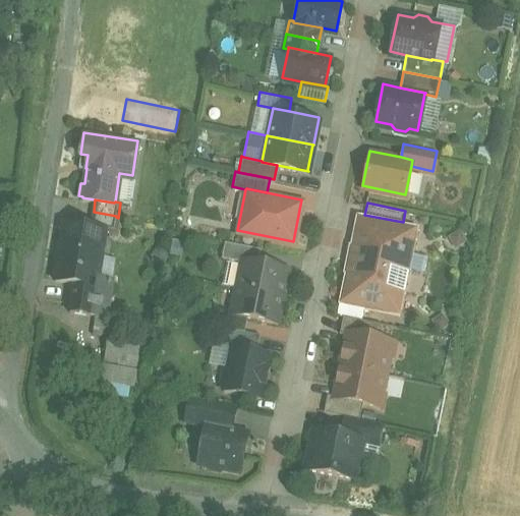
[(116,216),(94,212),(92,225),(106,227),(105,229),(113,230),(116,217),(116,216)]
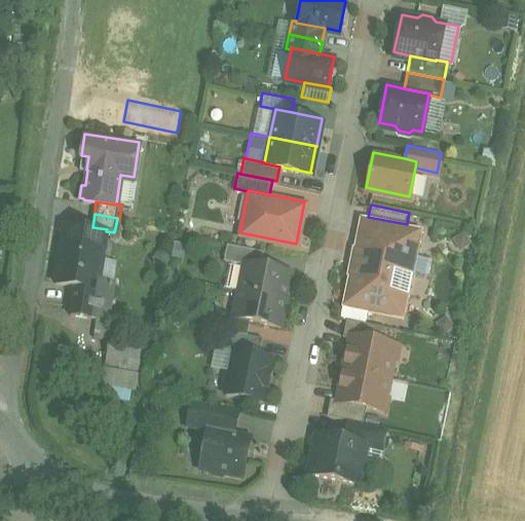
[(368,217),(361,215),(354,244),(415,256),(420,227),(407,224),(368,217)]
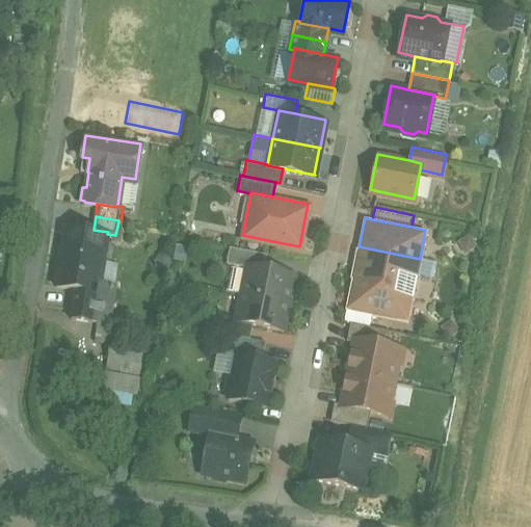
[(94,230),(64,226),(55,284),(75,287),(70,316),(97,320),(107,321),(113,282),(100,280),(107,234),(108,232),(94,230)]
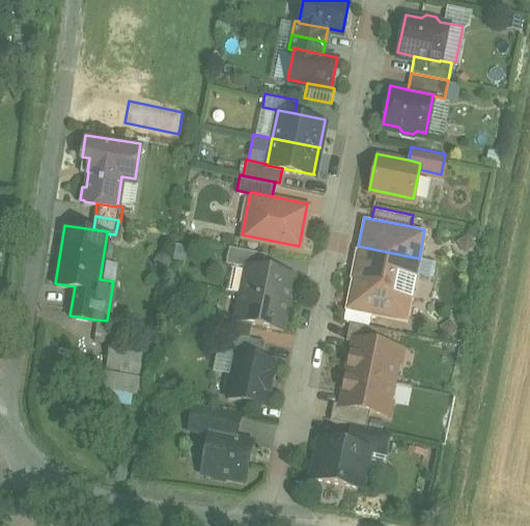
[(266,252),(228,245),(225,260),(233,263),(246,265),(247,263),(262,267),(266,252)]
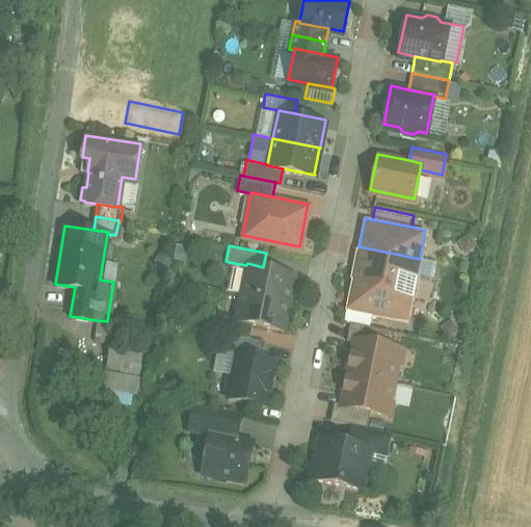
[(420,259),(359,246),(346,307),(407,319),(420,259)]
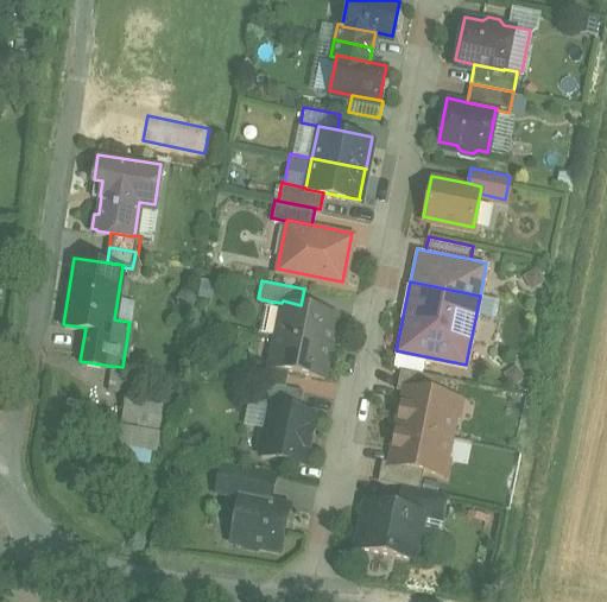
[(301,305),(283,301),(282,303),(267,301),(261,329),(277,333),(330,343),(336,314),(336,312),(301,305)]
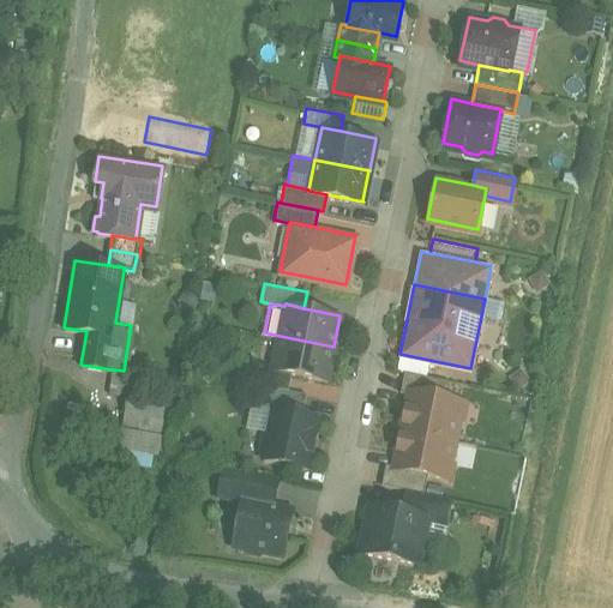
[(334,347),(280,336),(272,367),(328,379),(328,378),(326,378),(332,348),(334,348),(334,347)]
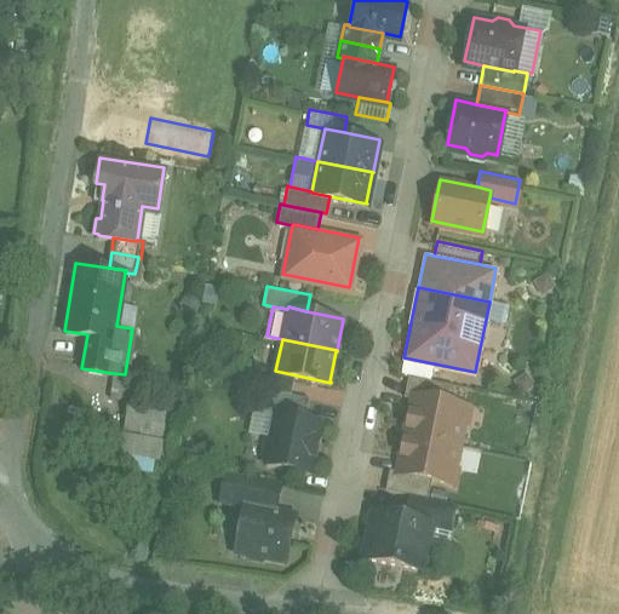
[(270,371),(251,366),(248,383),(267,388),(270,371)]
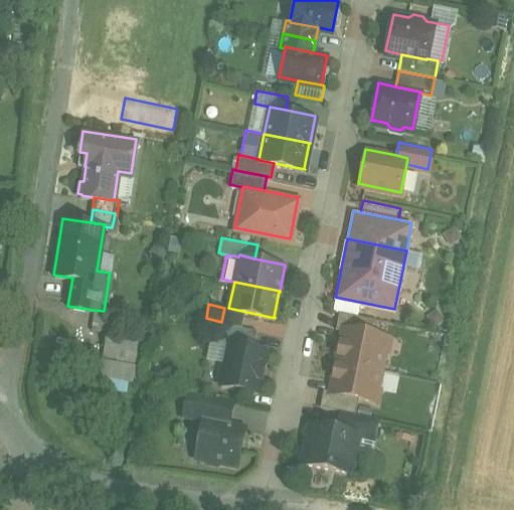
[(104,311),(94,310),(92,328),(102,330),(102,329),(101,329),(104,312),(104,311)]
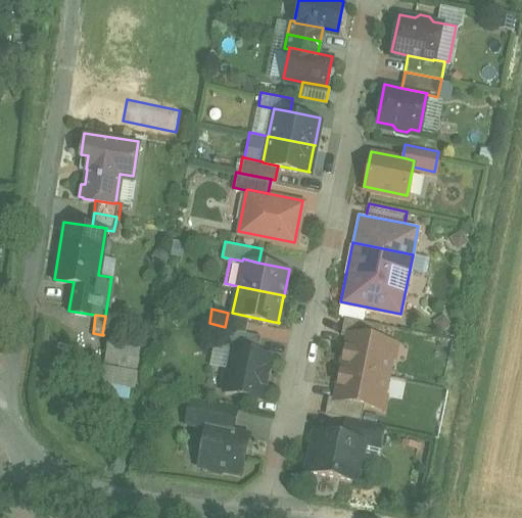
[(380,323),(344,315),(340,332),(348,334),(348,333),(377,338),(380,323)]
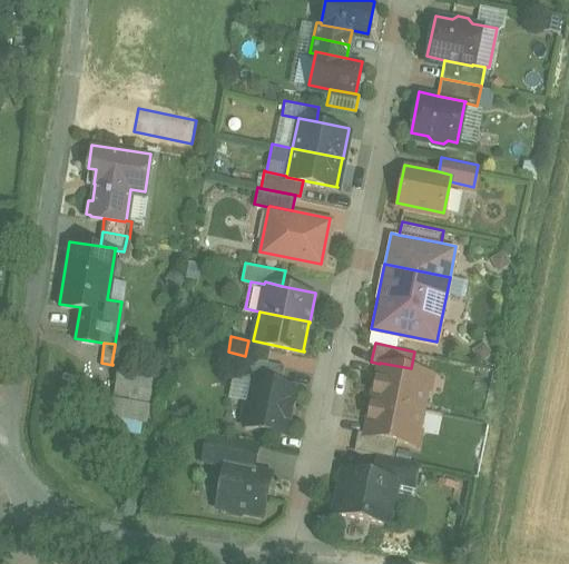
[(245,356),(241,375),(254,378),(254,376),(281,382),(284,364),(245,356)]
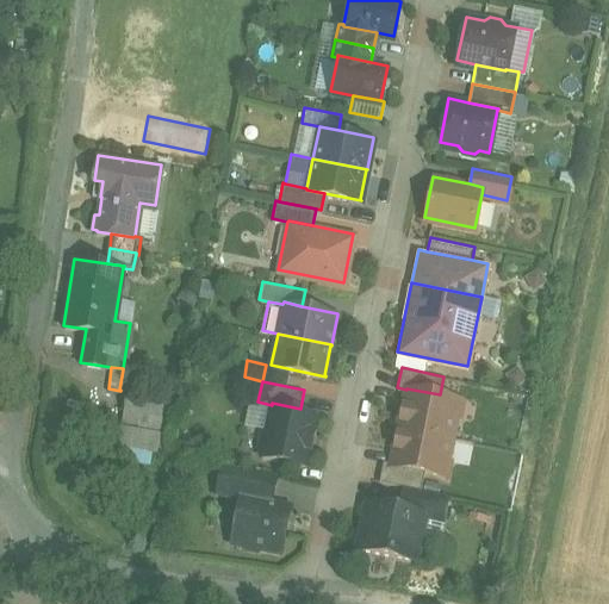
[(440,394),(406,388),(406,390),(402,415),(399,413),(397,425),(451,436),(454,415),(453,413),(455,398),(440,394)]
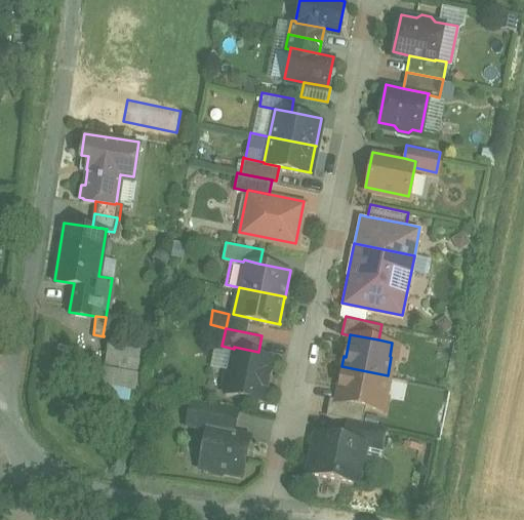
[(140,350),(107,345),(104,362),(137,368),(140,350)]
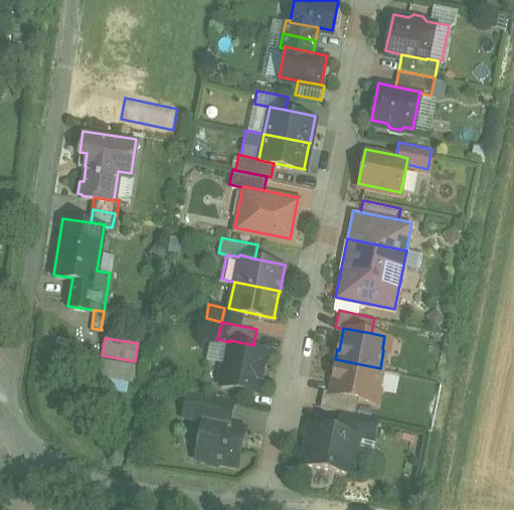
[(253,345),(229,340),(229,342),(225,361),(220,364),(218,376),(221,381),(220,384),(257,391),(260,376),(262,376),(265,363),(262,362),(265,348),(253,345)]
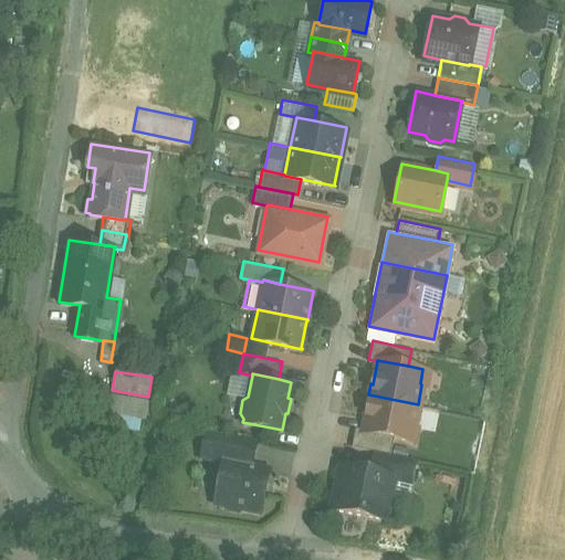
[(148,397),(112,390),(108,409),(145,415),(148,397)]
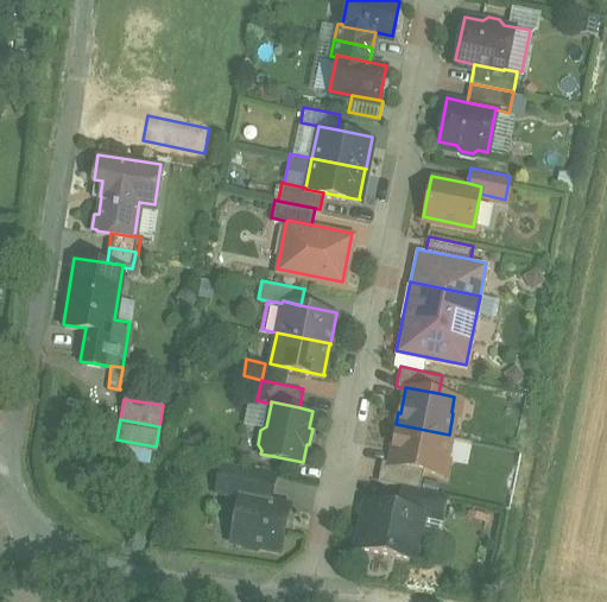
[(449,435),(396,424),(393,435),(396,435),(391,460),(391,461),(423,468),(440,471),(442,455),(444,456),(449,435)]
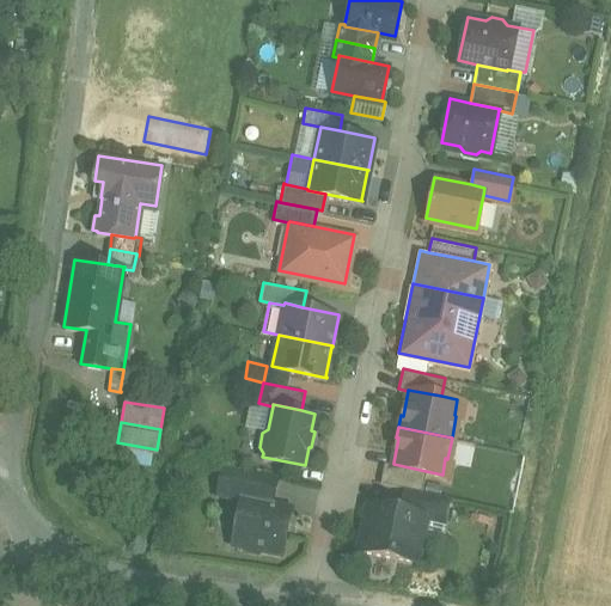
[(426,471),(393,464),(393,463),(384,460),(380,482),(405,487),(422,490),(426,471)]
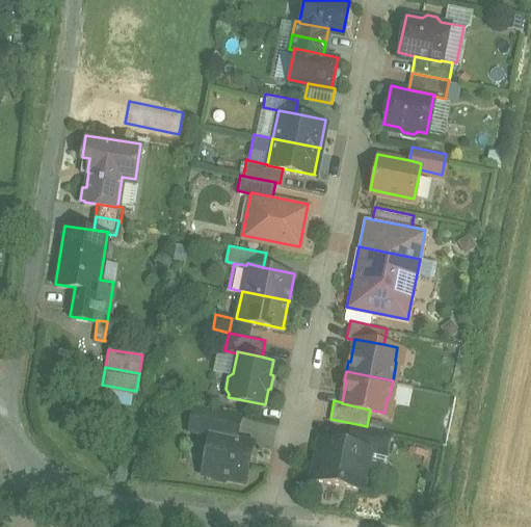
[(240,413),(195,403),(190,429),(210,433),(210,432),(236,438),(240,413)]
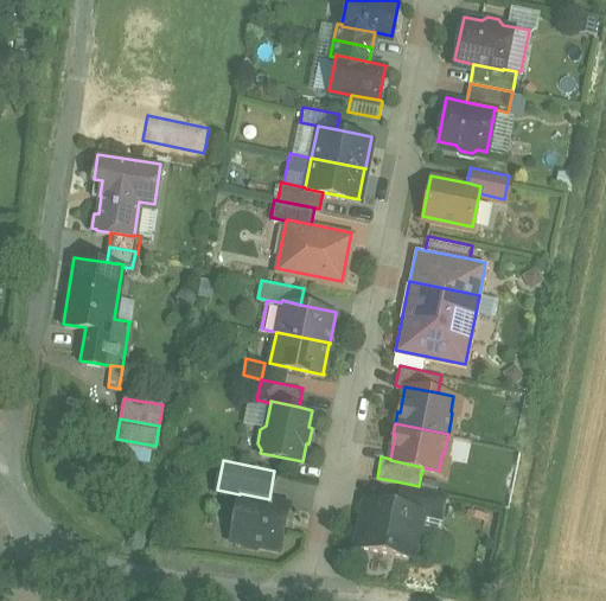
[(419,486),(402,483),(397,506),(422,511),(421,512),(440,516),(445,491),(419,486)]
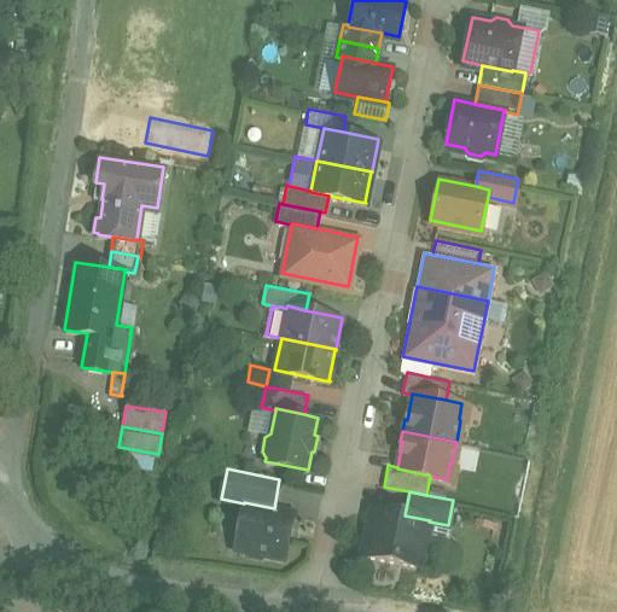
[(274,508),(244,502),(244,503),(234,546),(244,548),(248,554),(261,557),(266,553),(284,557),(294,512),(274,508)]
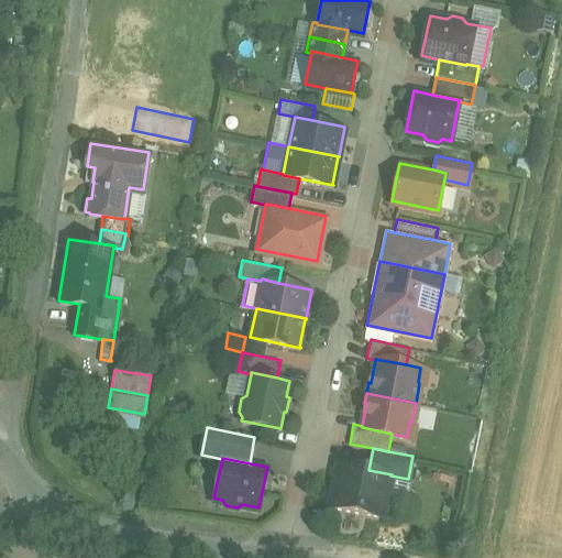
[(368,470),(351,466),(348,483),(334,481),(330,505),(383,515),(390,476),(392,474),(368,470)]
